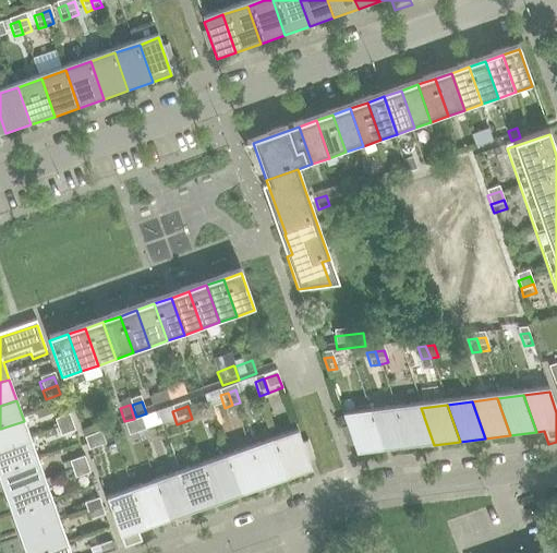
[(409,448),(434,445),(421,408),(396,411),(409,448)]
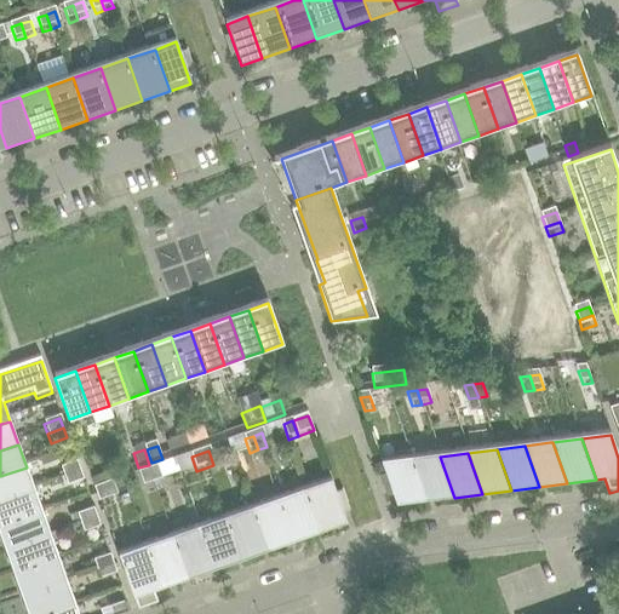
[(440,457),(420,459),(412,459),(427,501),(454,498),(440,457)]
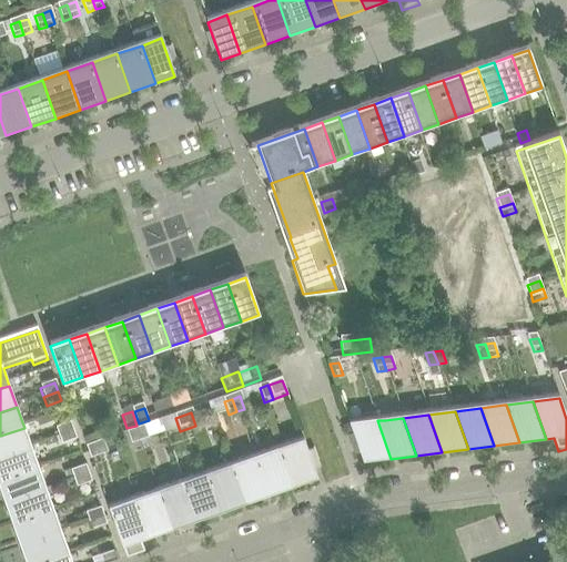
[(348,439),(355,459),(361,457),(363,462),(391,459),(377,420),(350,425),(354,437),(348,439)]
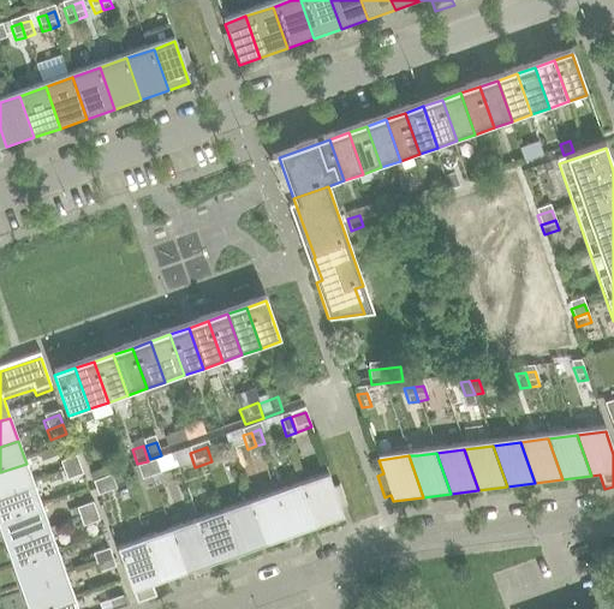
[(61,469),(65,477),(78,471),(76,463),(61,469)]
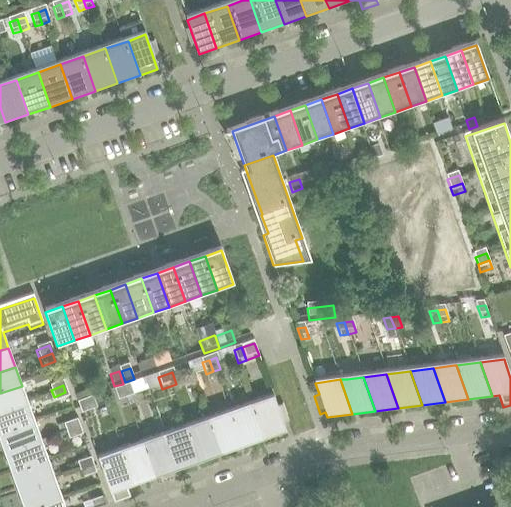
[(22,386),(0,393),(0,415),(28,405),(22,386)]
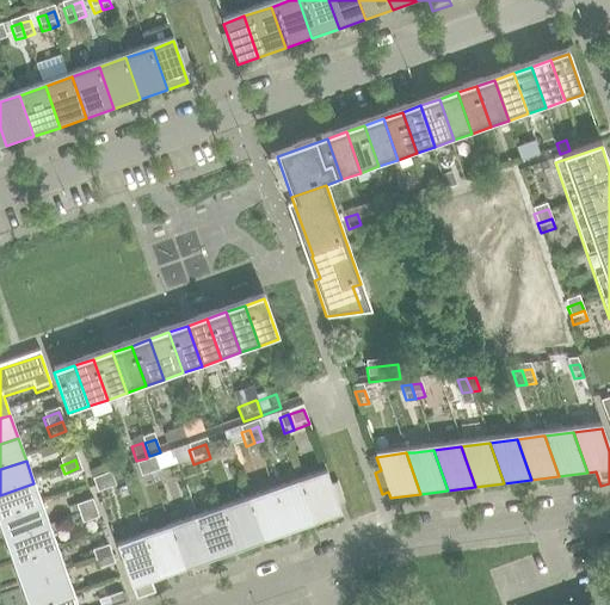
[(145,465),(149,479),(159,476),(154,462),(145,465)]
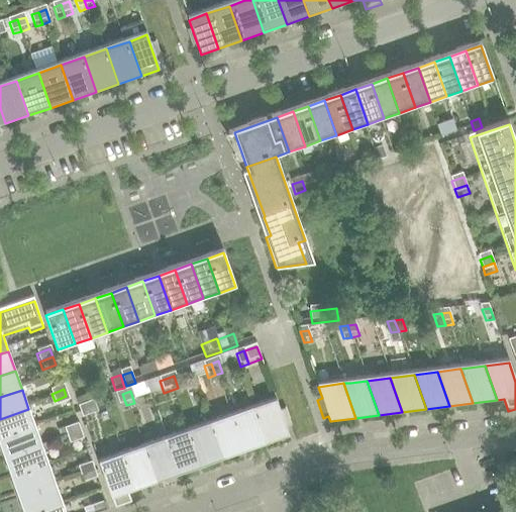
[(126,405),(122,394),(115,397),(119,408),(126,405)]
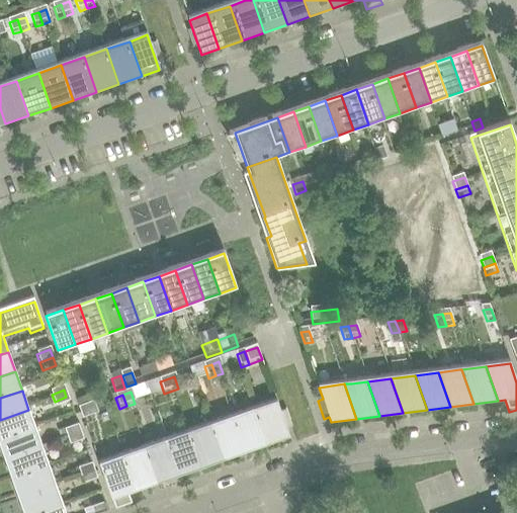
[(69,404),(66,397),(55,402),(57,409),(69,404)]
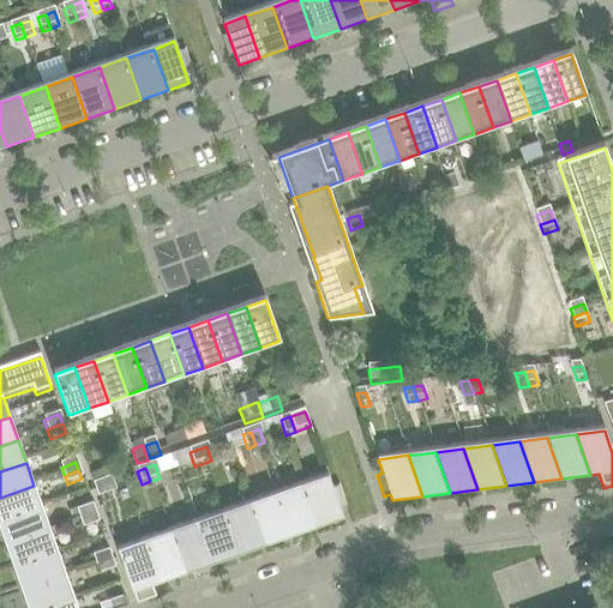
[(341,489),(334,492),(329,477),(301,487),(316,528),(343,518),(341,513),(348,511),(341,489)]
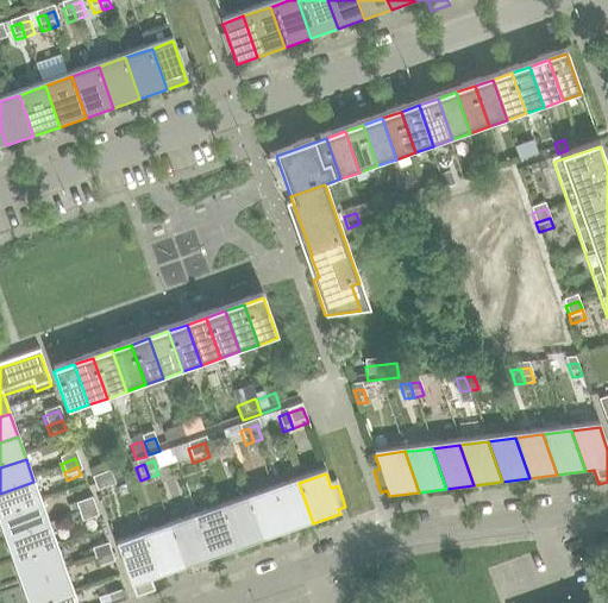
[(114,490),(110,477),(101,479),(105,492),(114,490)]
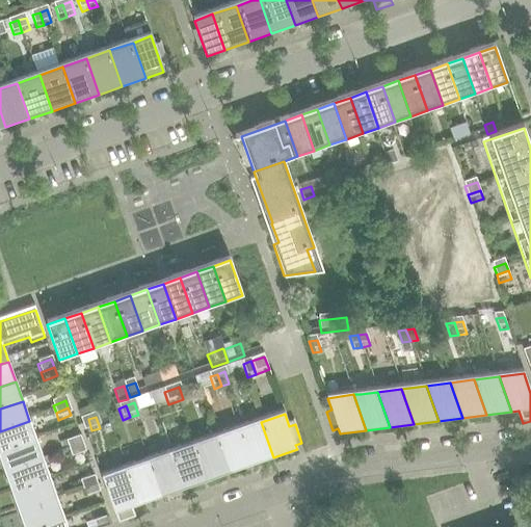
[(91,430),(88,419),(80,422),(84,433),(91,430)]
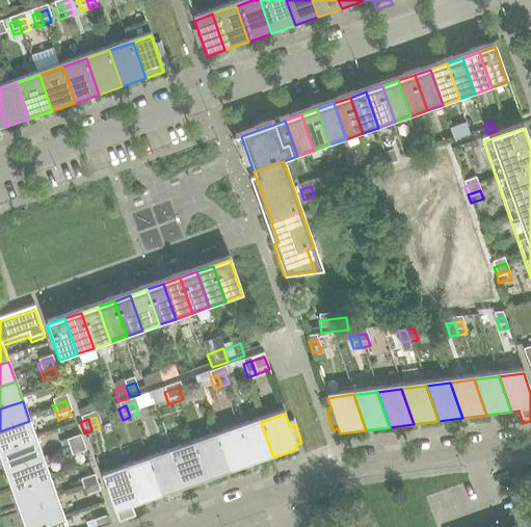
[(0,454),(36,442),(29,421),(0,431),(0,454)]
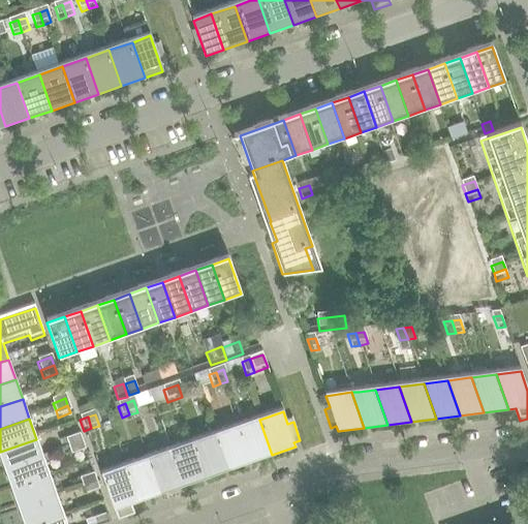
[(250,463),(272,455),(259,420),(238,428),(250,463)]
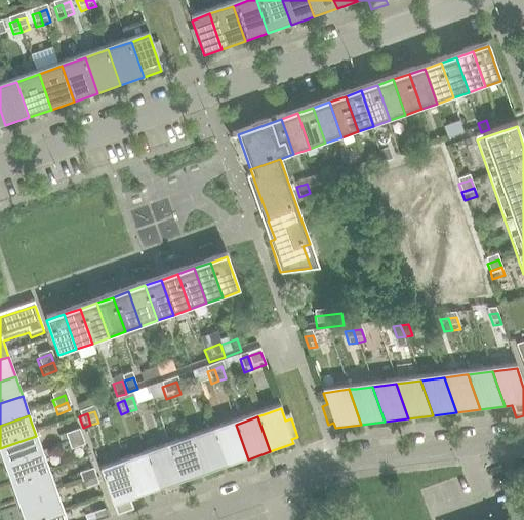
[(131,431),(128,420),(113,425),(117,436),(131,431)]
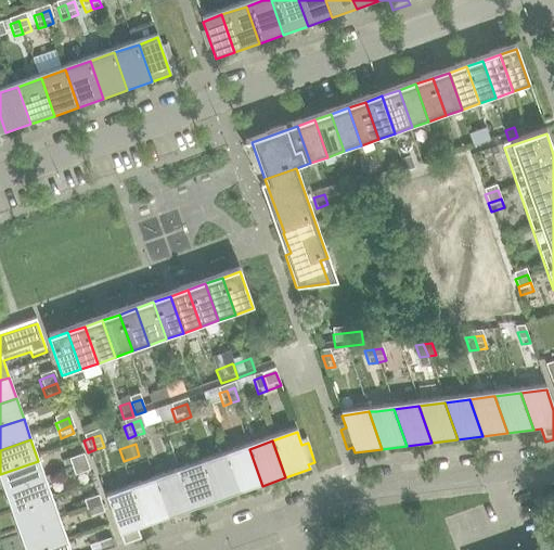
[(239,495),(262,486),(249,449),(226,457),(239,495)]
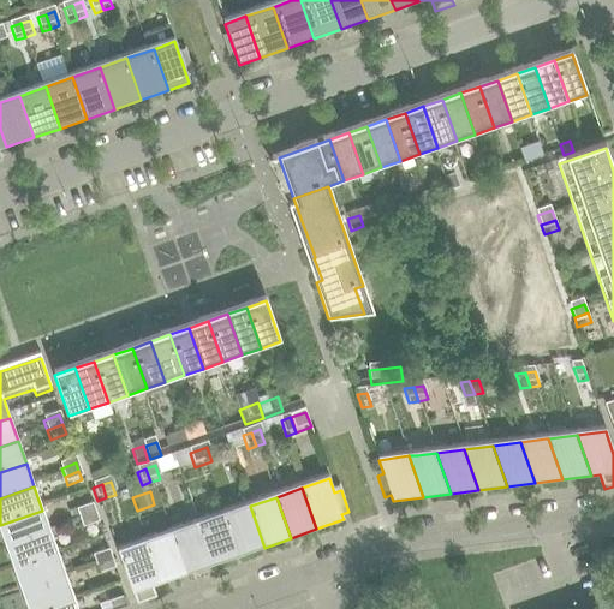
[(238,556),(264,548),(250,506),(224,515),(238,556)]
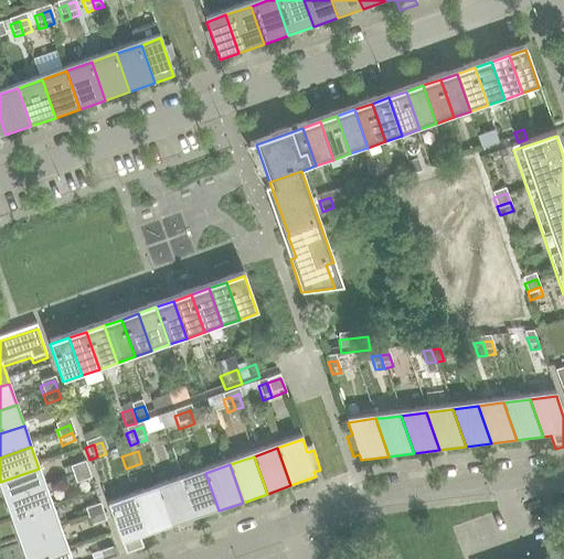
[(71,473),(74,481),(87,476),(85,468),(71,473)]
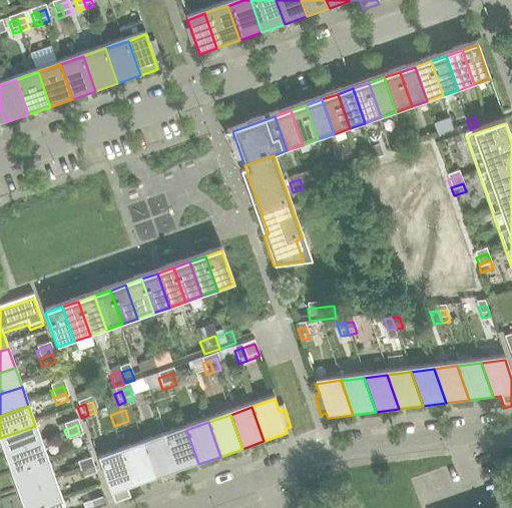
[(35,426),(0,438),(0,442),(5,458),(42,445),(35,426)]
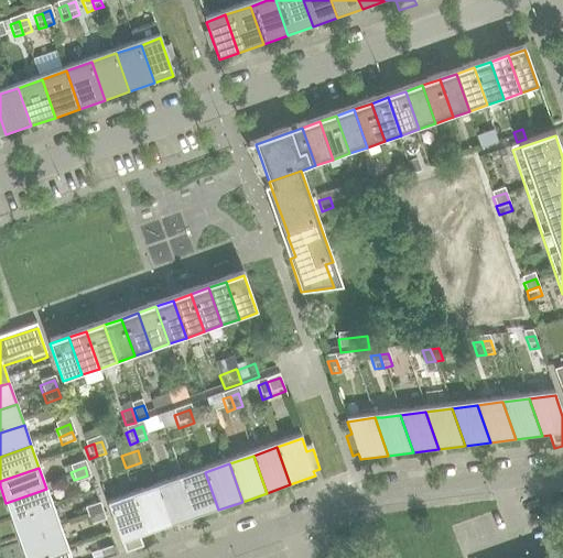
[(194,518),(218,510),(205,472),(181,481),(194,518)]
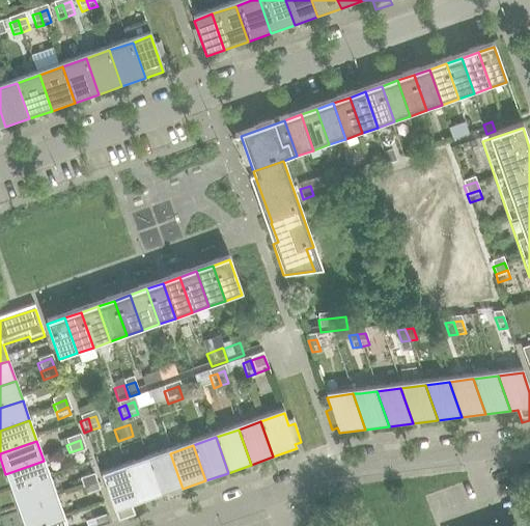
[(85,455),(82,448),(70,452),(72,460),(85,455)]
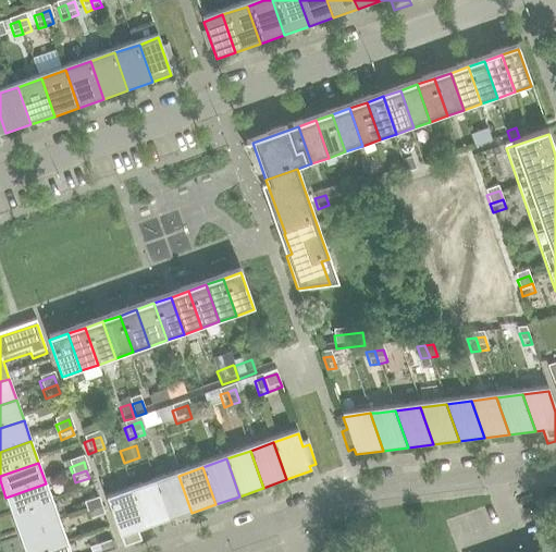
[(169,522),(192,513),(178,476),(156,483),(169,522)]
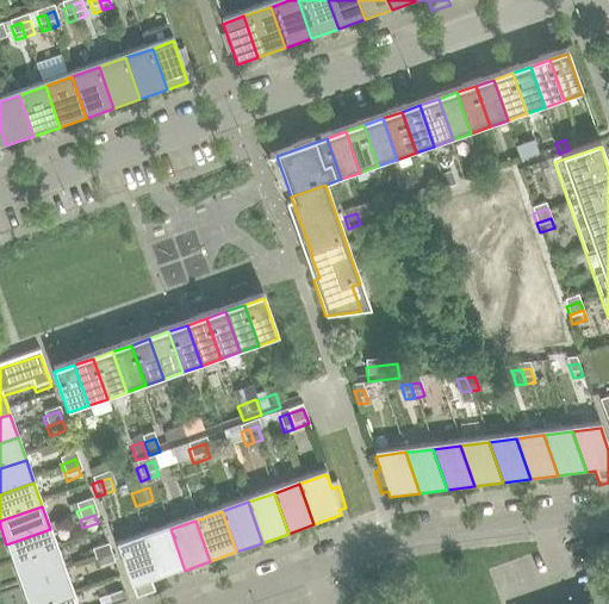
[(58,552),(50,529),(6,545),(14,567),(58,552)]
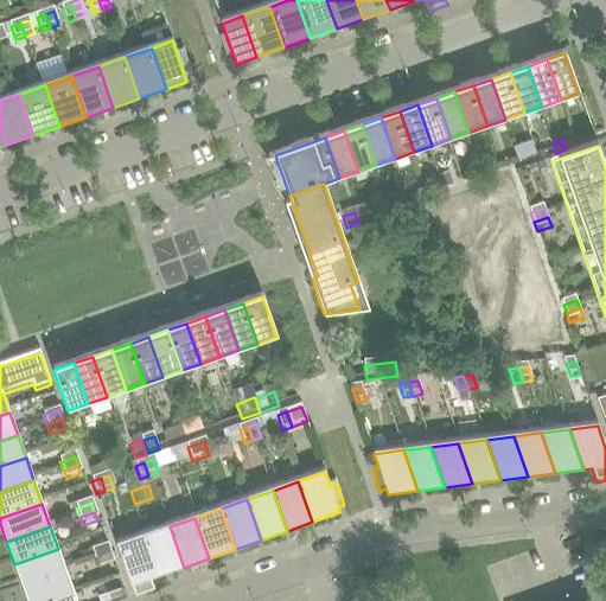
[(158,576),(184,568),(170,526),(144,536),(158,576)]
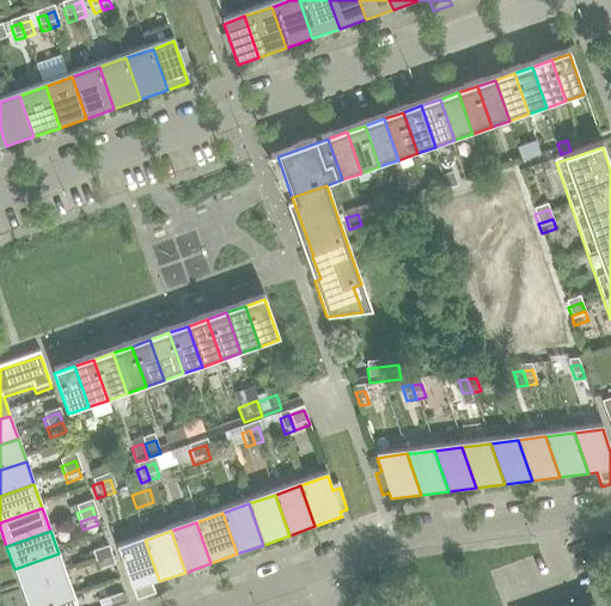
[(118,550),(138,605),(157,598),(152,585),(159,581),(145,540),(118,550)]
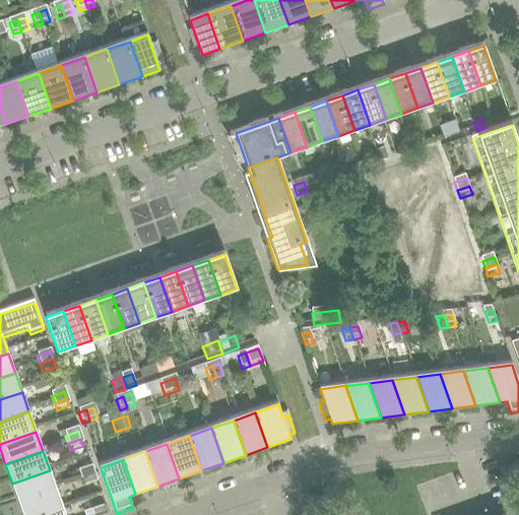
[(79,474),(81,481),(94,476),(91,469),(79,474)]
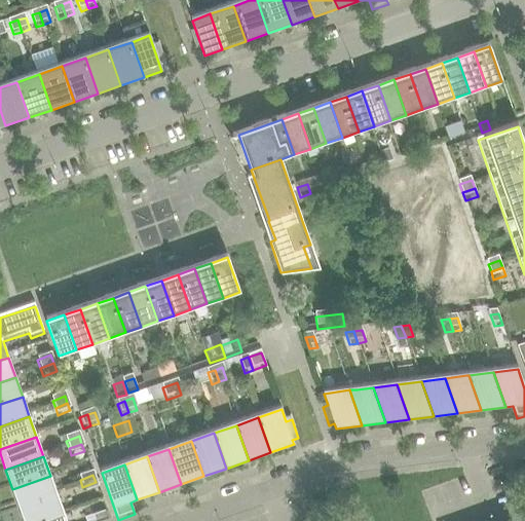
[(50,476),(12,489),(20,509),(58,495),(50,476)]
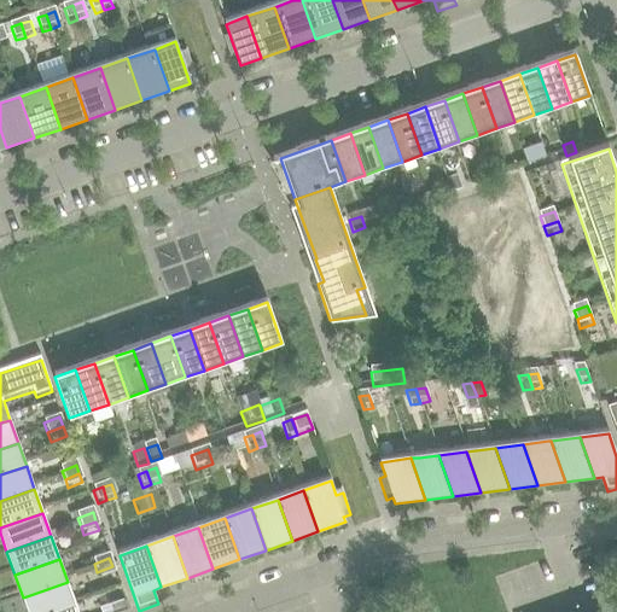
[(116,576),(112,566),(97,572),(100,581),(116,576)]
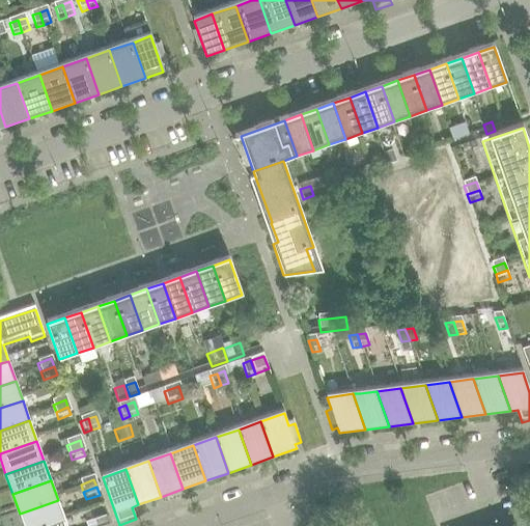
[(49,525),(64,520),(58,500),(20,514),(23,525),(49,525)]
